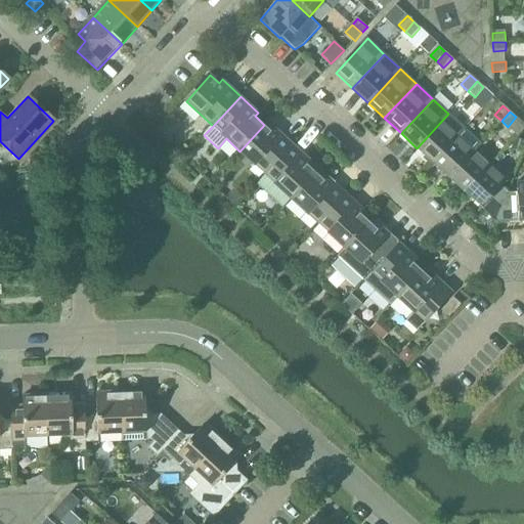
[(434,164),(466,130),(448,114),(417,148),(434,164)]
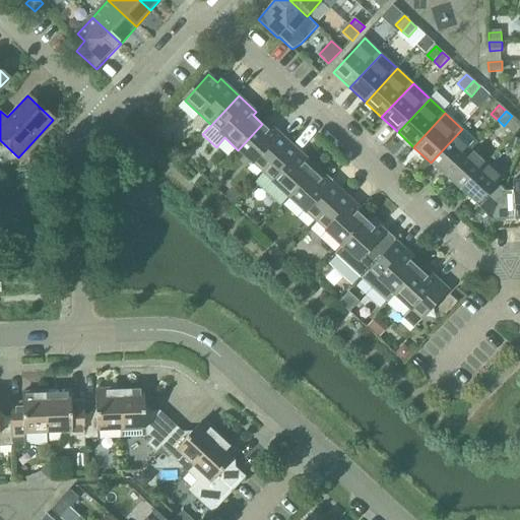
[(262,124),(238,150),(264,174),(291,144),(273,127),(270,131),(262,124)]
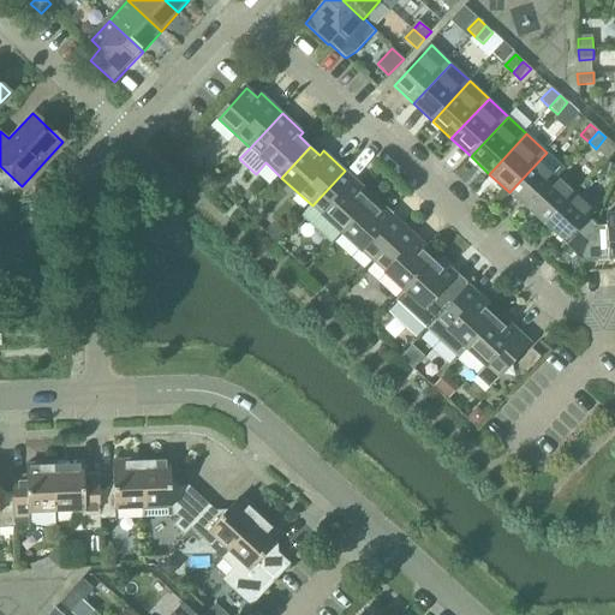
[(527,210),(556,178),(565,169),(547,153),(509,192),(527,210)]
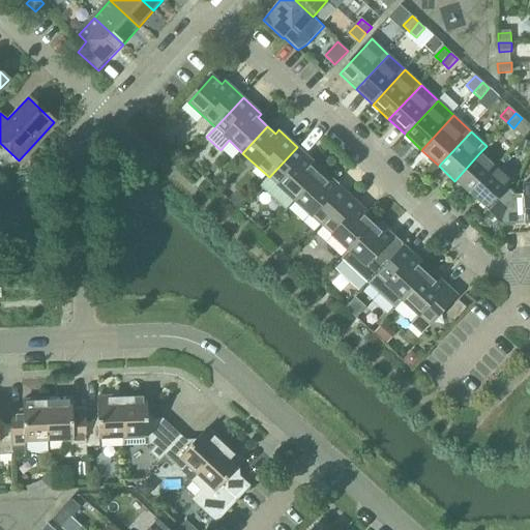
[(529,142),(520,140),(517,150),(527,154),(529,144),(529,142)]
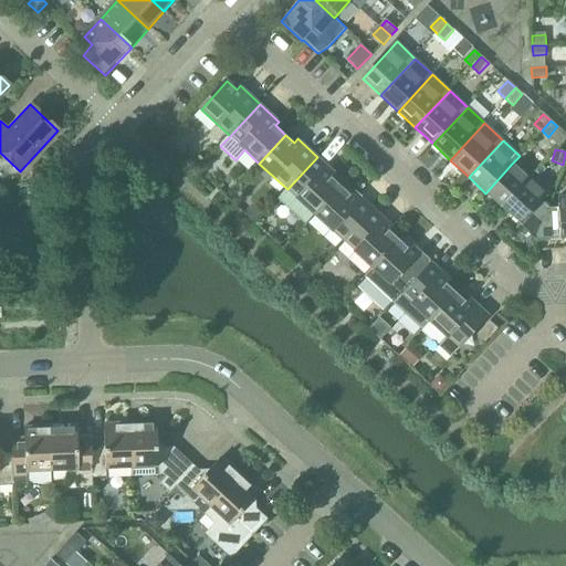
[(316,216),(343,188),(333,178),(336,175),(317,157),(287,189),(316,216)]
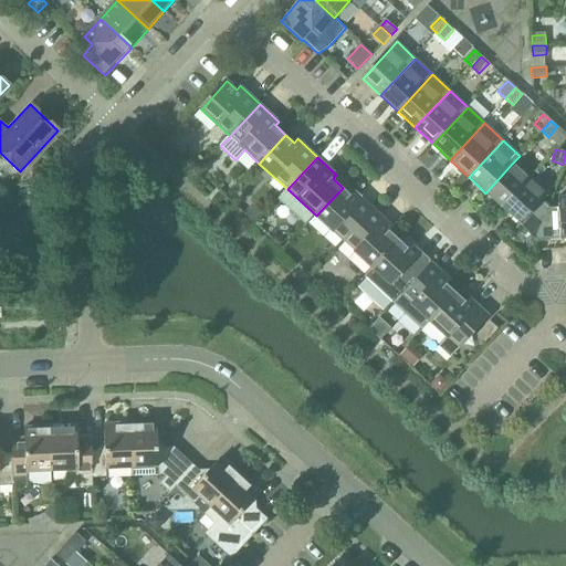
[(512,164),(485,194),(502,209),(530,180),(528,179),(512,164)]
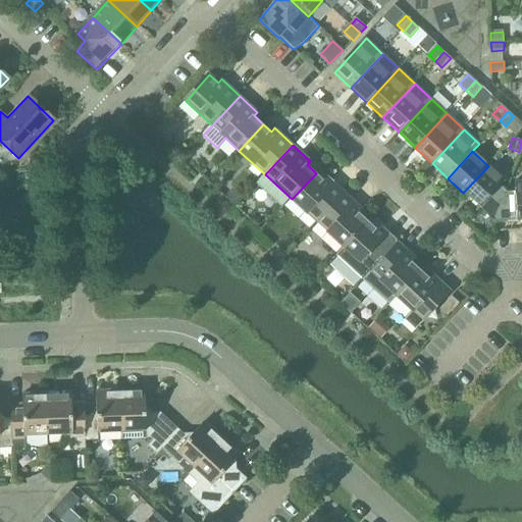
[(499,153),(493,158),(497,161),(502,156),(499,153)]
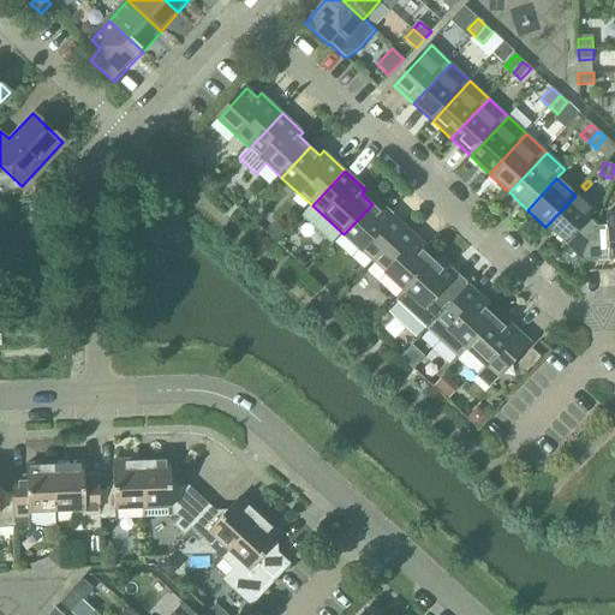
[(575,196),(545,227),(585,263),(590,249),(575,236),(598,212),(577,192),(574,195),(575,196)]
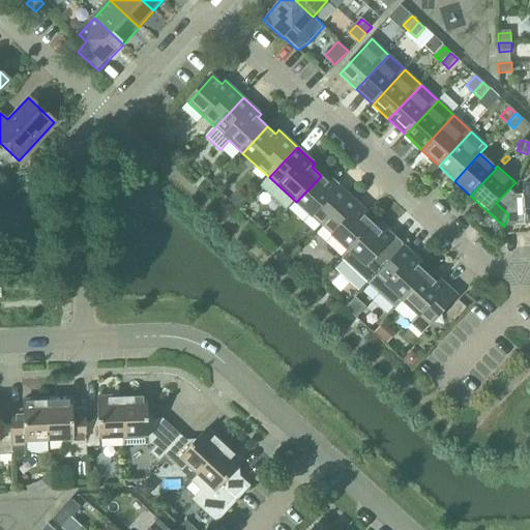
[(321,176),(296,202),(323,227),(351,197),(332,180),(329,183),(321,176)]
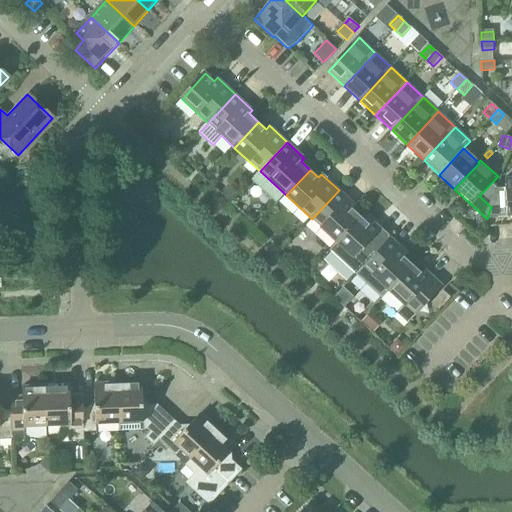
[(511,179),(506,180),(507,189),(497,190),(491,207),(487,219),(511,218),(511,179)]
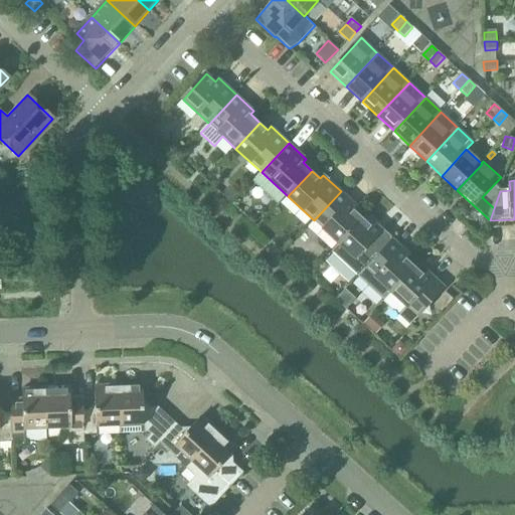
[(230,186),(221,196),(227,202),(237,192),(230,186)]
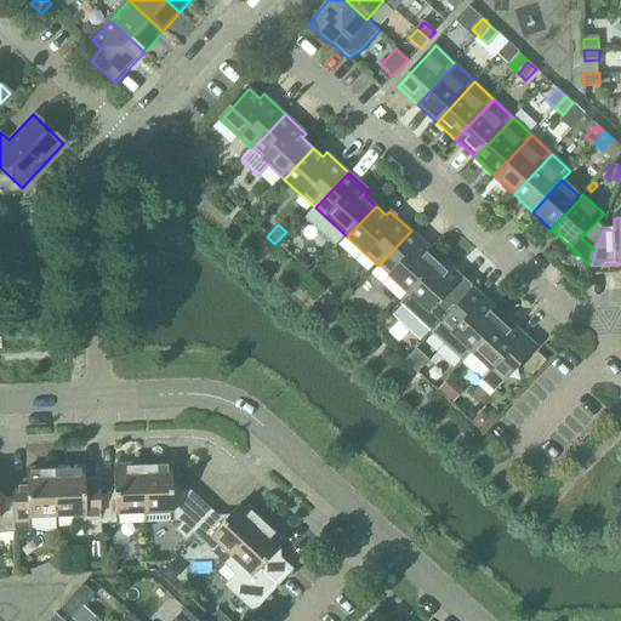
[(410,296),(439,265),(427,254),(432,250),(411,231),(379,266),(410,296)]
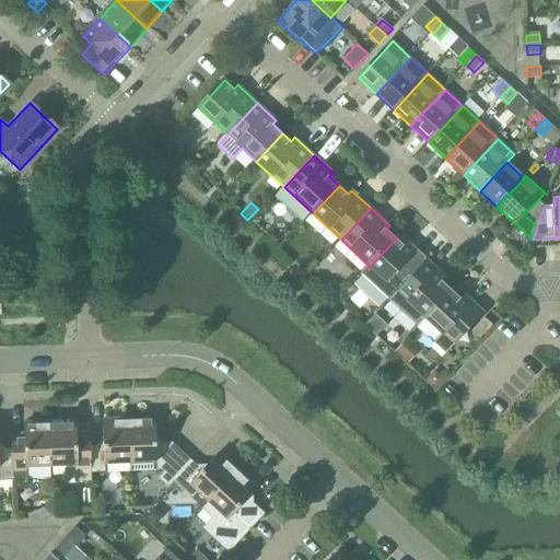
[(391,301),(397,293),(401,289),(428,260),(408,243),(405,247),(396,238),(370,267),(362,275),(391,301)]
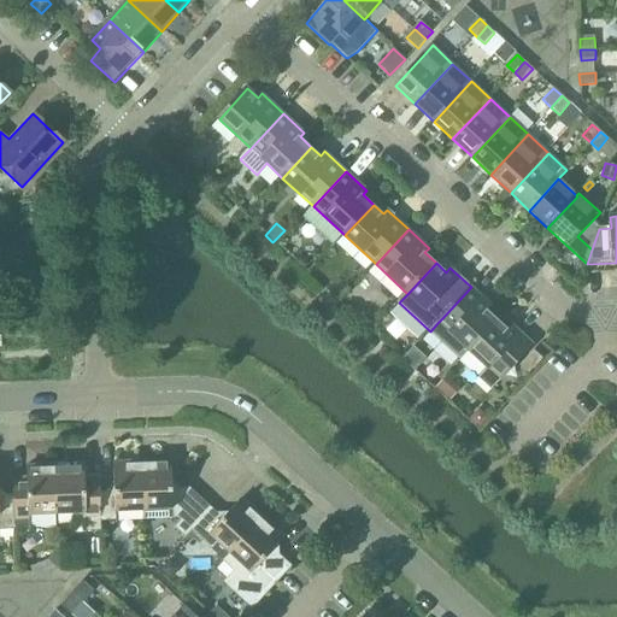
[(471,287),(442,318),(453,328),(448,333),(469,351),(498,319),(488,310),(492,306),(471,287)]
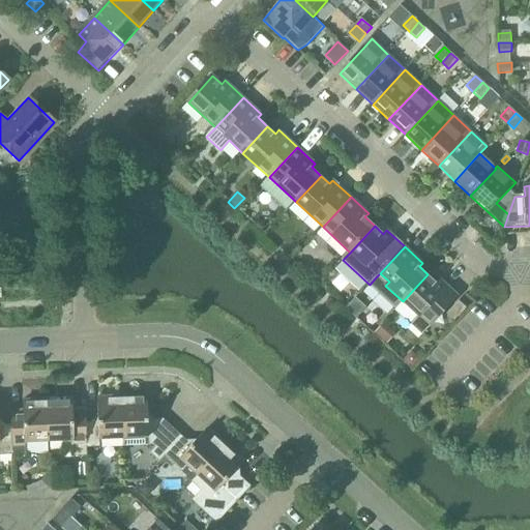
[(428,274),(403,301),(419,317),(412,325),(422,334),(459,296),(440,280),(437,283),(428,274)]
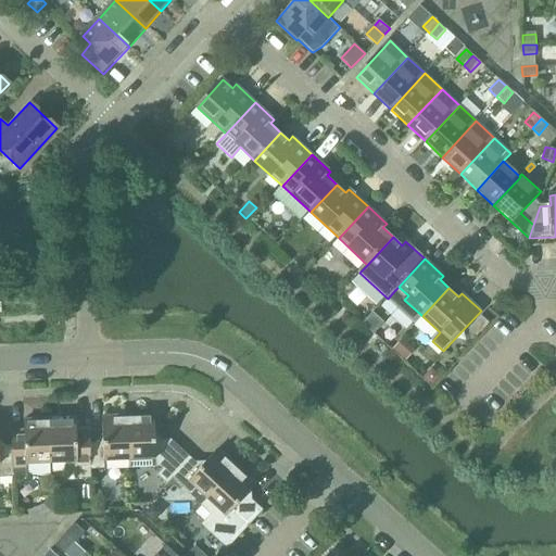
[(480,315),(468,329),(477,337),(488,323),(480,315)]
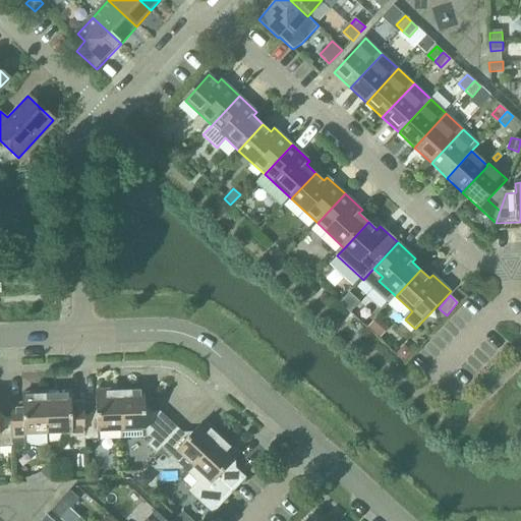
[(401,349),(397,353),(404,360),(410,353),(405,348),(401,349)]
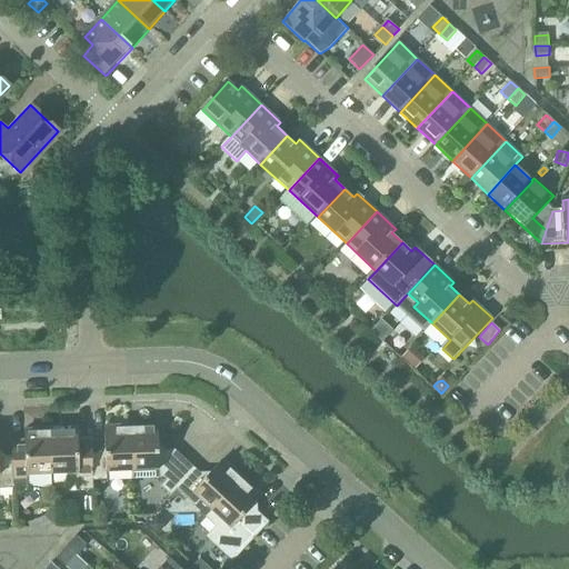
[(157,425),(130,426),(131,470),(132,479),(146,478),(163,478),(166,479),(159,486),(170,496),(176,489),(195,469),(173,449),(158,450),(157,425)]
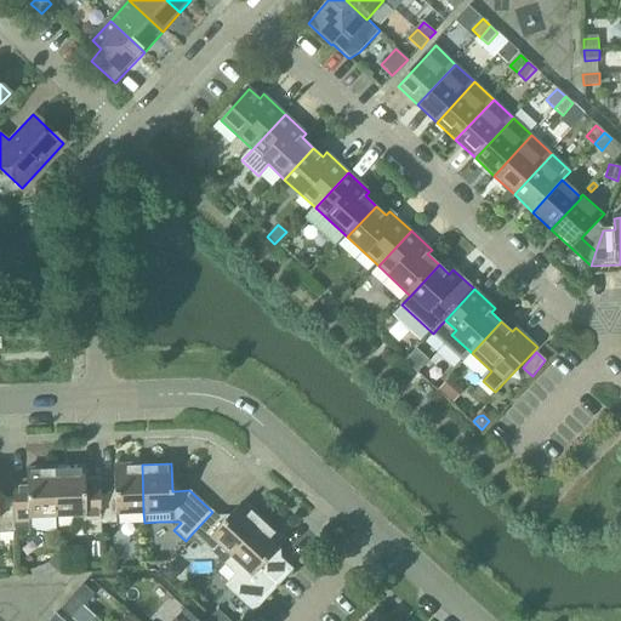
[(114,494),(100,494),(101,524),(117,524),(117,514),(143,513),(142,465),(113,466),(114,494)]
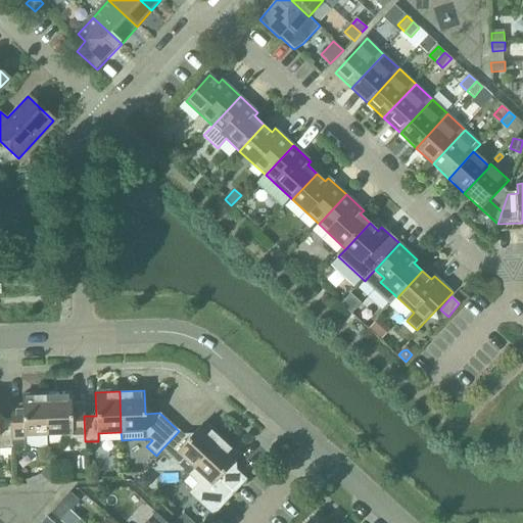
[(21,407),(10,408),(10,419),(11,448),(11,453),(25,453),(25,436),(48,435),(46,393),(21,394),(21,407)]
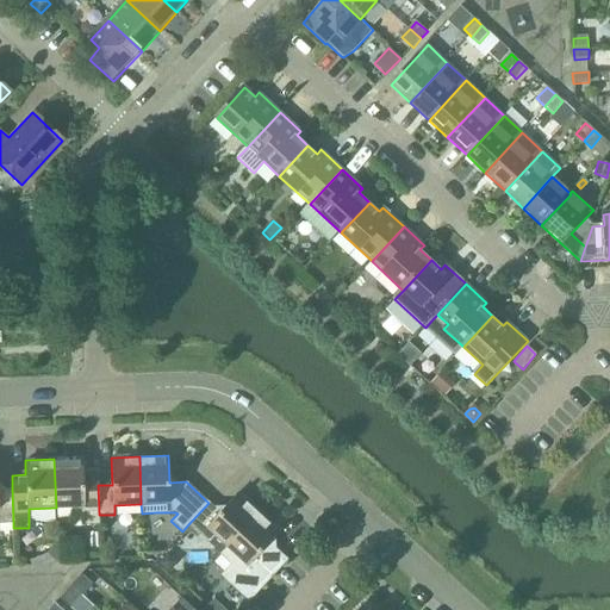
[(82,459),(54,459),(56,508),(70,506),(72,522),(83,522),(83,526),(99,524),(99,515),(98,485),(97,472),(82,473),(82,459)]
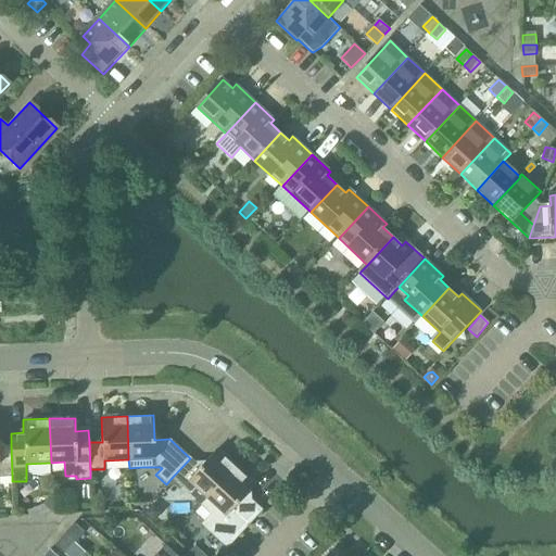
[(0,477),(12,477),(11,445),(0,445),(0,477)]
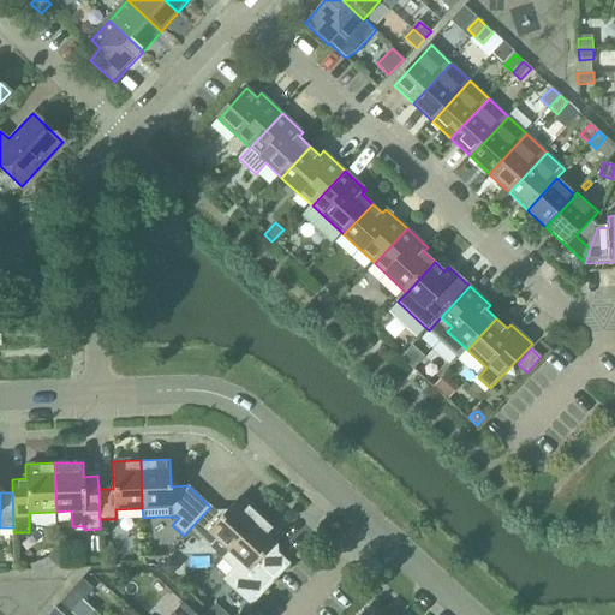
[(210,507),(190,529),(210,548),(221,559),(261,515),(239,496),(221,517),(210,507)]
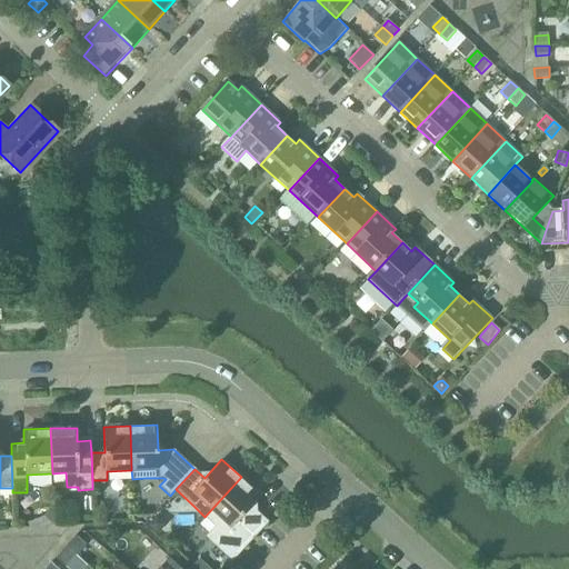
[(241,477),(205,517),(216,527),(207,537),(231,560),(267,522),(250,507),(261,496),(241,477)]
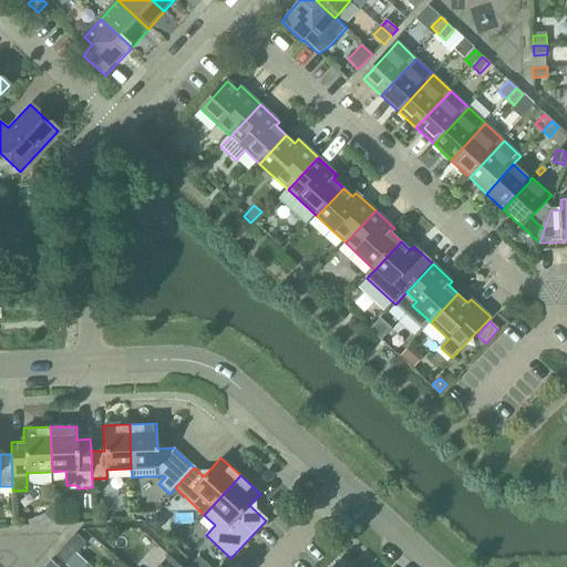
[(155,515),(147,524),(155,531),(161,525),(161,521),(155,515)]
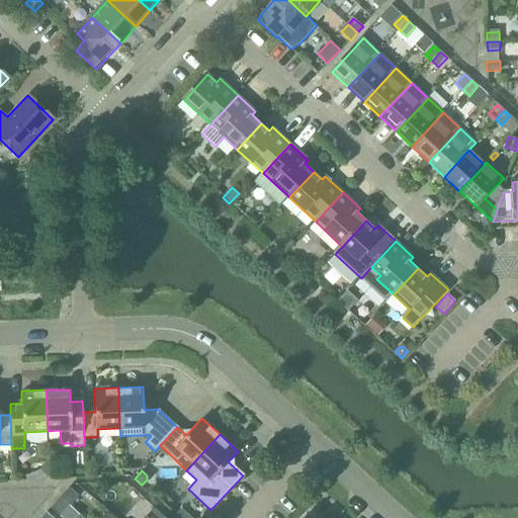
[(69,488),(61,496),(68,503),(76,495),(69,488)]
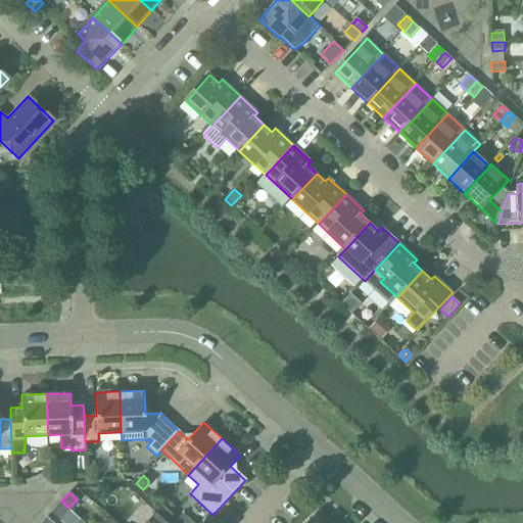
[(61,501),(51,513),(58,520),(68,508),(61,501)]
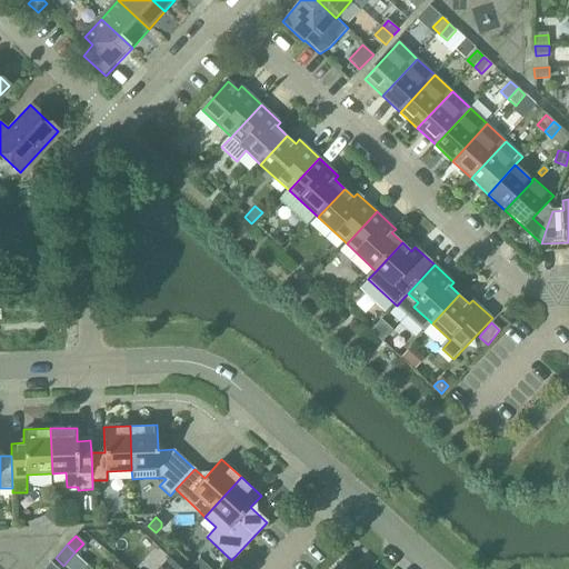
[(132,568),(133,568),(120,558),(110,568),(132,568)]
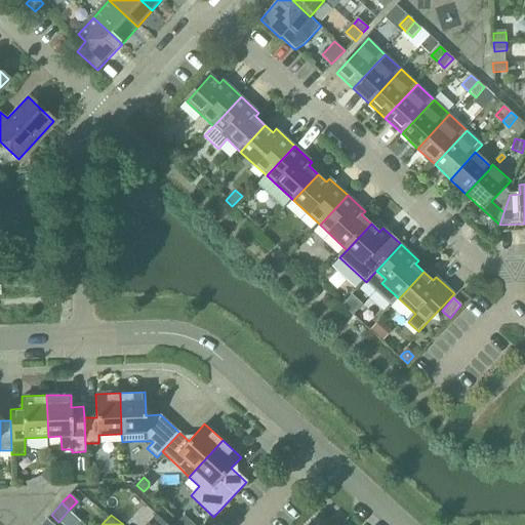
[(148,524),(147,524),(166,524),(157,516),(149,524),(148,524)]
